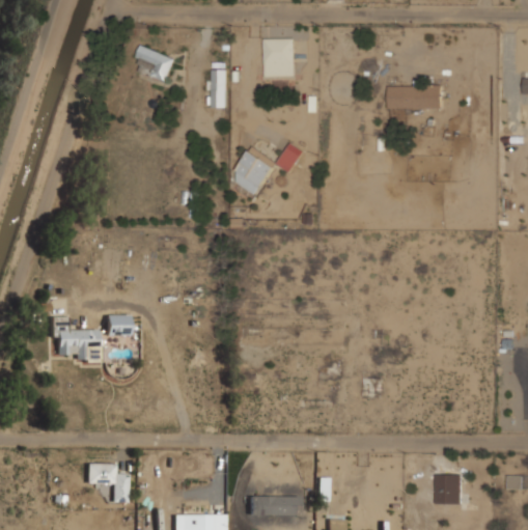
[(262,76),(292,76),(292,38),(262,38),(262,76)]
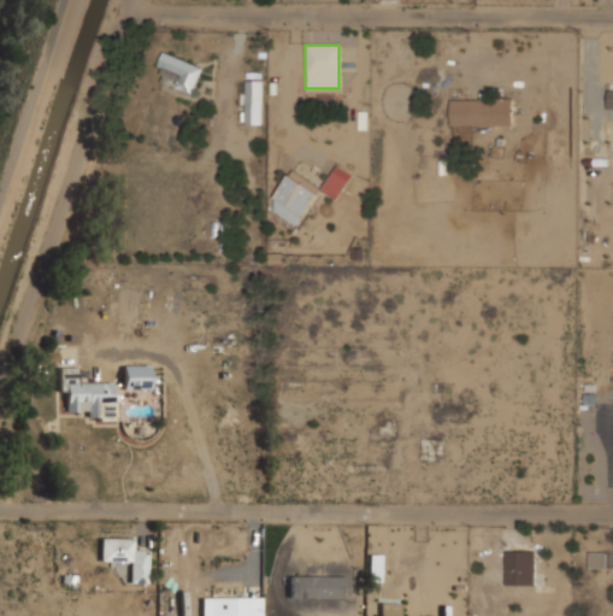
[(189,95),(200,69),(164,52),(152,78),(189,95)]
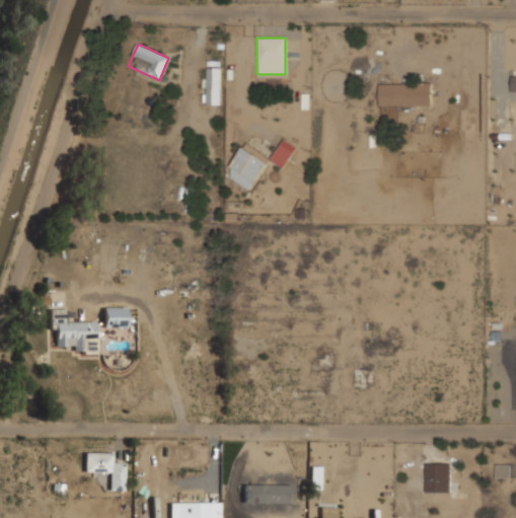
[(202,105),(219,105),(219,67),(202,67),(202,105)]
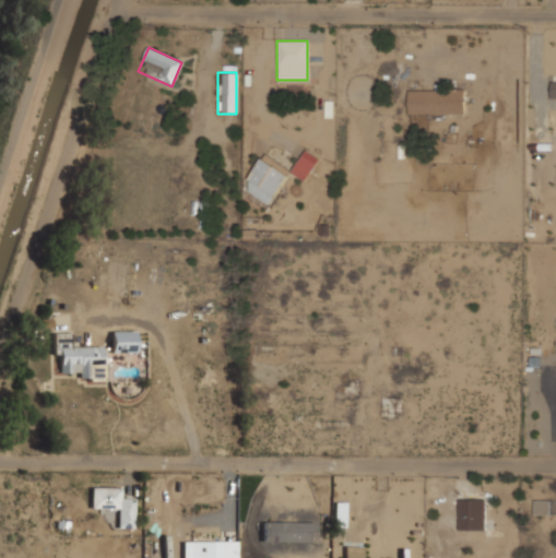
[(406,115),(462,115),(462,90),(406,90),(406,115)]
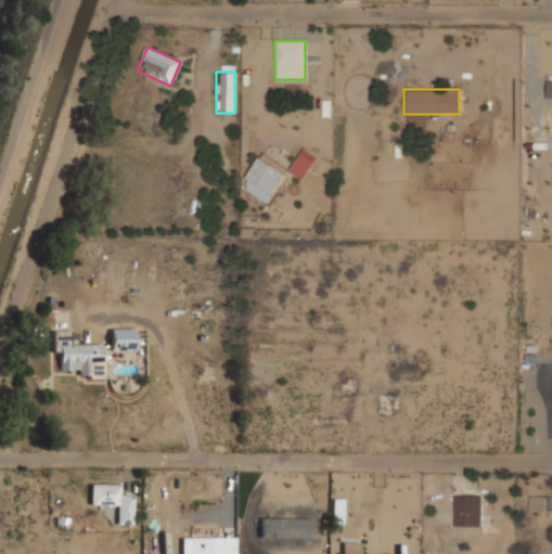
[(287,170),(299,179),(316,157),(303,149),(287,170)]
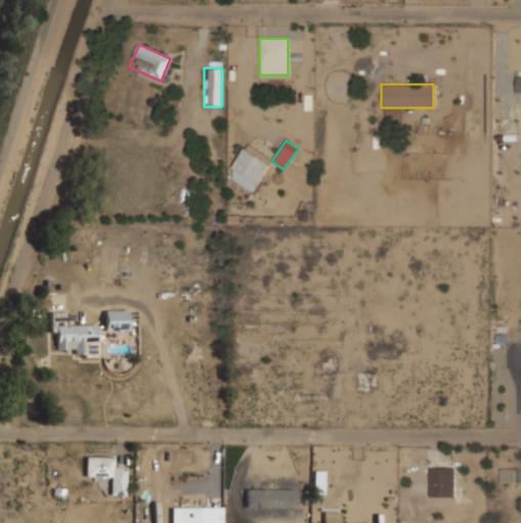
[(249,191),(269,164),(247,146),(226,174),(249,191)]
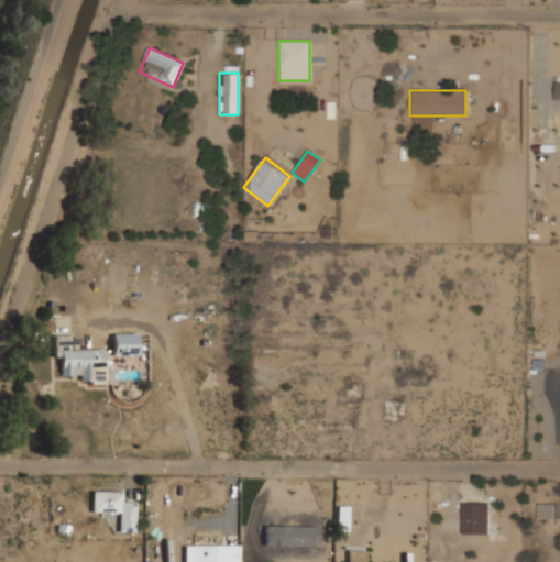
[(133,355),(133,334),(109,334),(109,355),(133,355)]
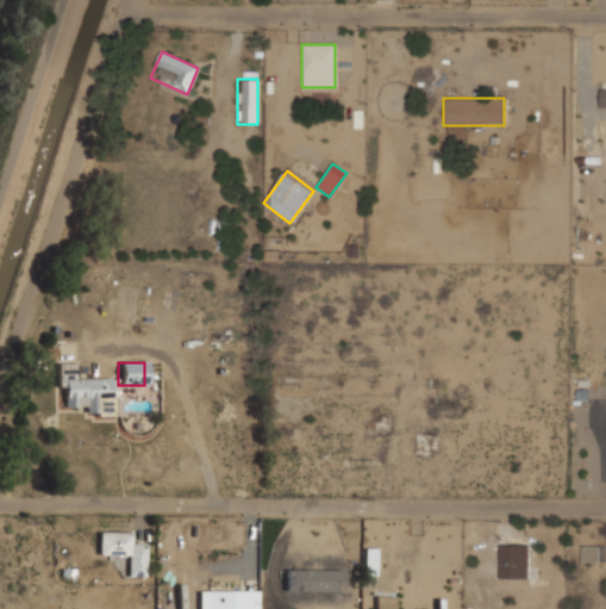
[(74,379),(73,364),(55,365),(55,389),(62,389),(63,406),(83,406),(83,417),(111,416),(111,378),(74,379)]
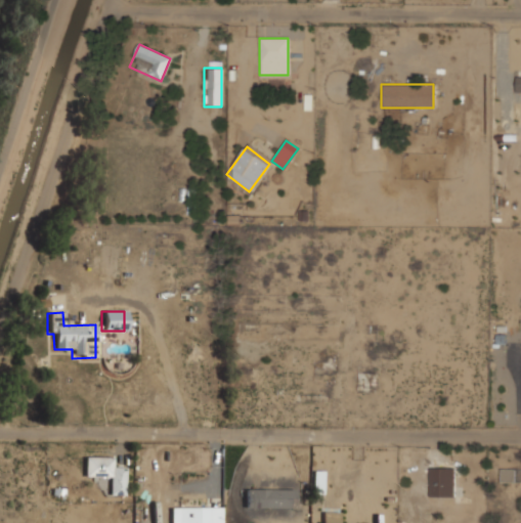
[(112,468),(112,458),(83,456),(82,477),(107,478),(106,495),(122,495),(123,468),(112,468)]
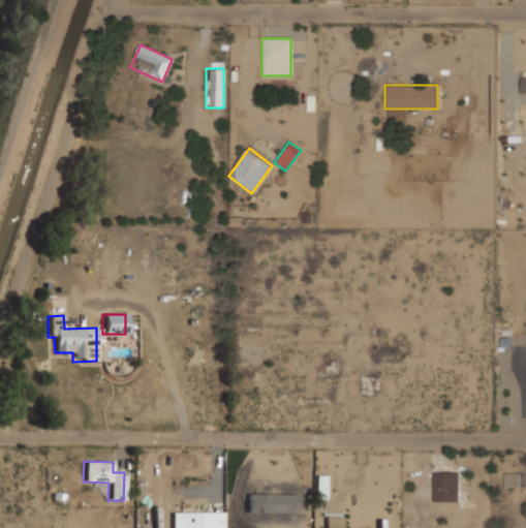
[(458,473),(432,473),(432,495),(440,495),(440,501),(458,501),(458,473)]
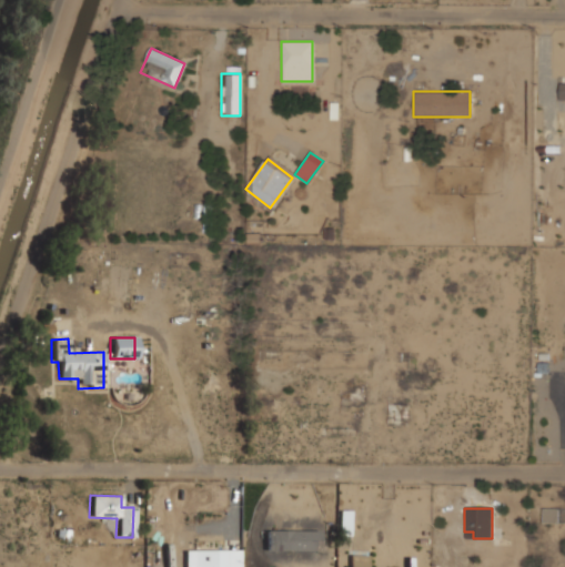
[(564,508),(540,508),(540,526),(564,526),(564,508)]
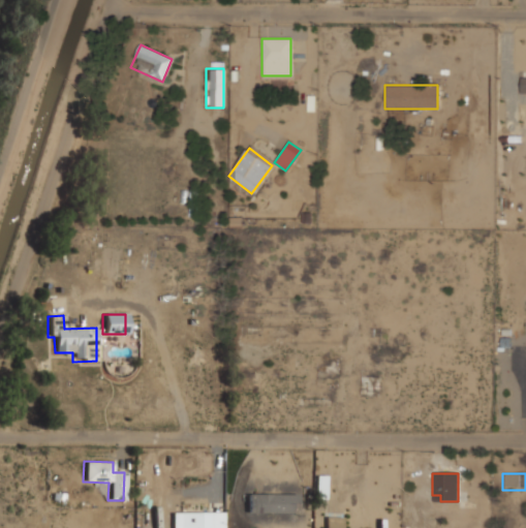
[(323,498),(323,476),(314,476),(314,498),(323,498)]
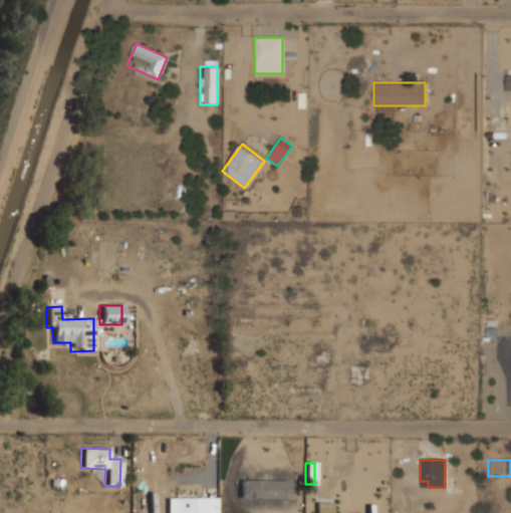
[(238,481),(237,498),(283,499),(284,481),(238,481)]
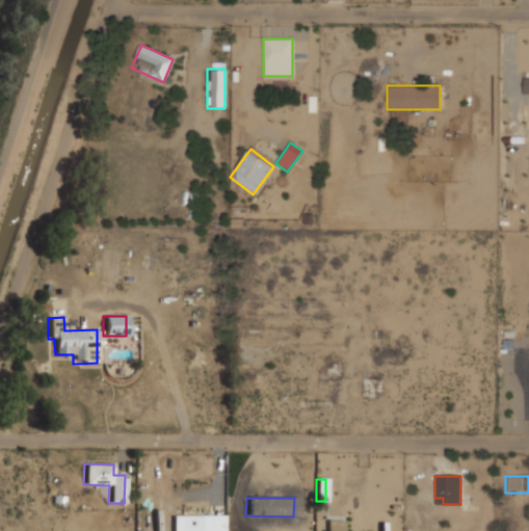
[(208,530),(208,529),(218,529),(218,515),(179,515),(179,530),(208,530)]
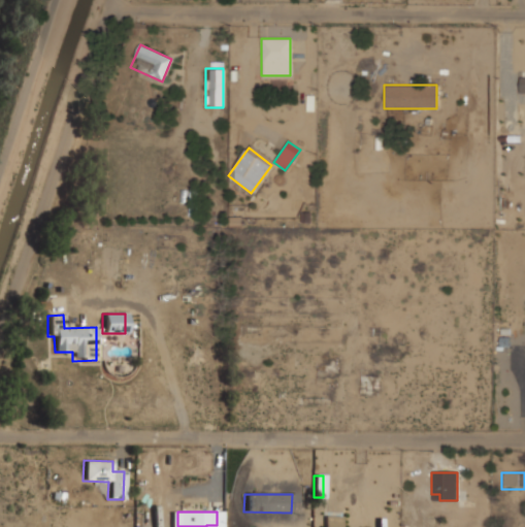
[(339,526),(339,516),(320,516),(320,526),(339,526)]
